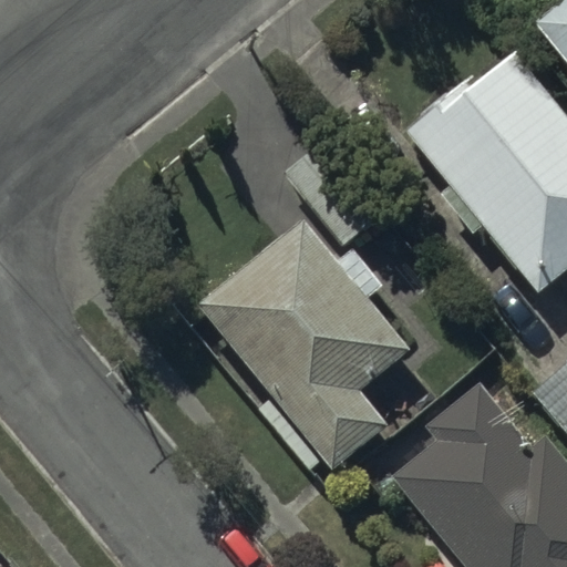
[(566,0),(555,0),(531,20),(566,65),(566,0)]
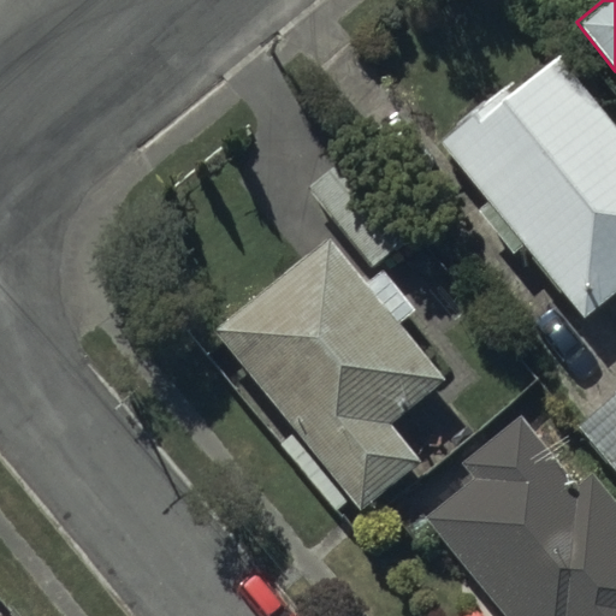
[(615,130),(555,57),(511,92),(504,82),(433,140),(485,203),(475,212),(510,254),(521,246),(582,319),(615,290),(615,130)]
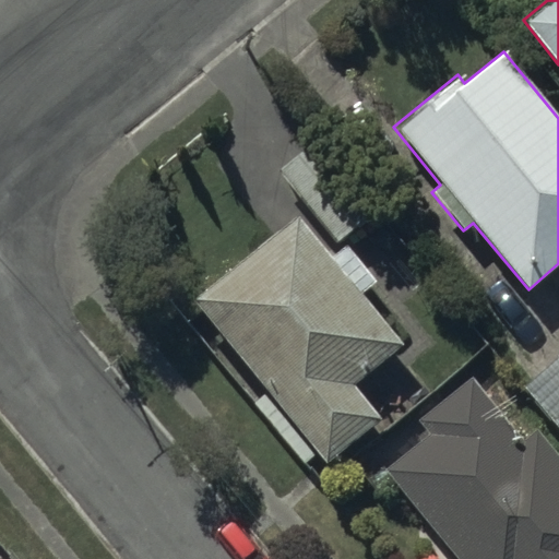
[(363,210),(306,146),(277,171),(333,236),(363,210)]
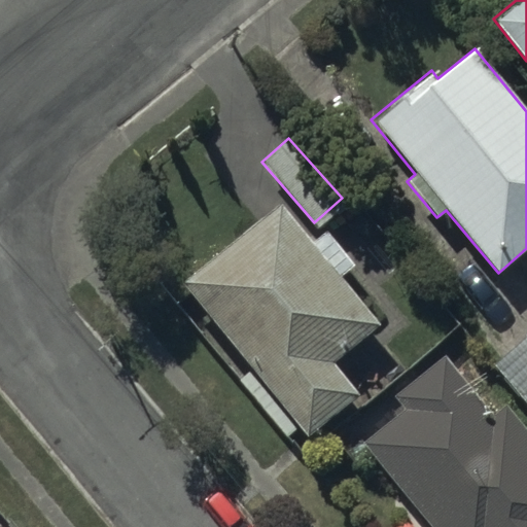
[(276,203),(178,283),(306,435),(357,393),(330,359),(376,322),(340,279),(353,268),(323,232),(310,243),(276,203)]
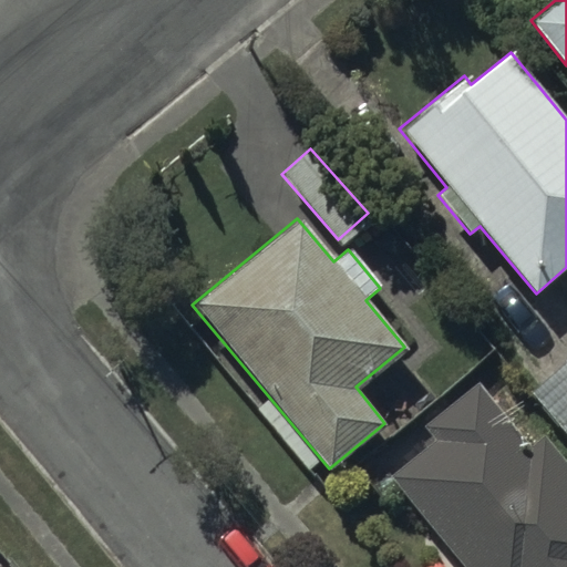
[(566,361),(529,392),(566,437),(566,361)]
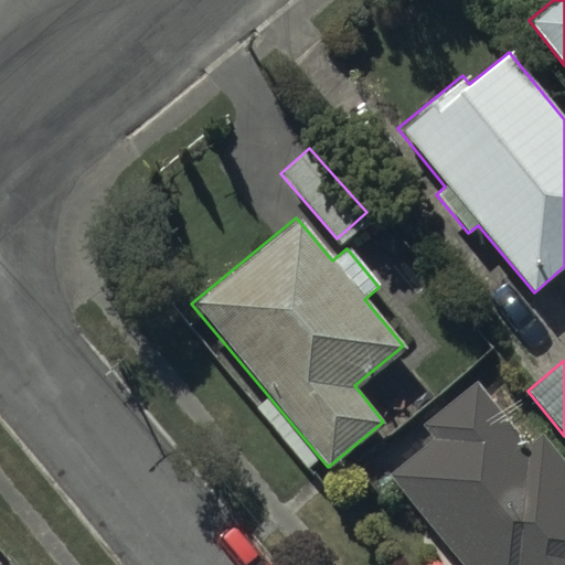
[(434,439),(390,473),(461,564),(564,564),(564,466),(540,435),(524,447),(475,384),(423,425),(434,439)]
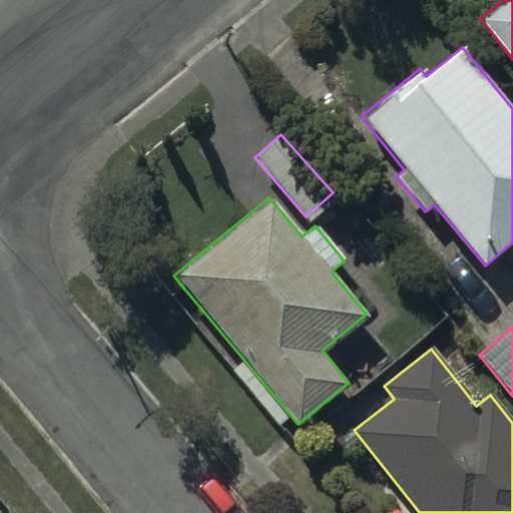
All buildings are outlined.
